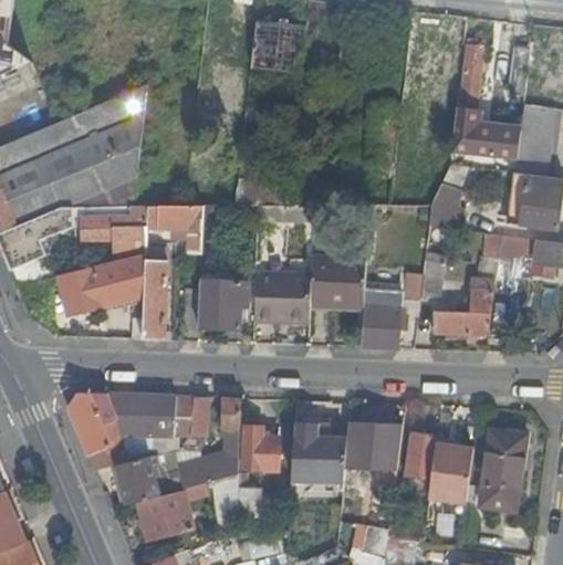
[(0,45),(7,42),(8,43),(12,0),(0,0),(0,45)]
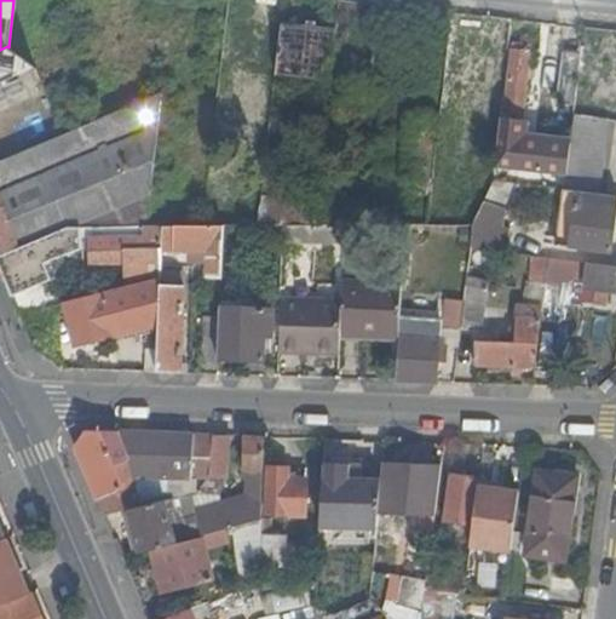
[(333,30),(280,24),(274,73),(299,75),(328,79),(333,30)]
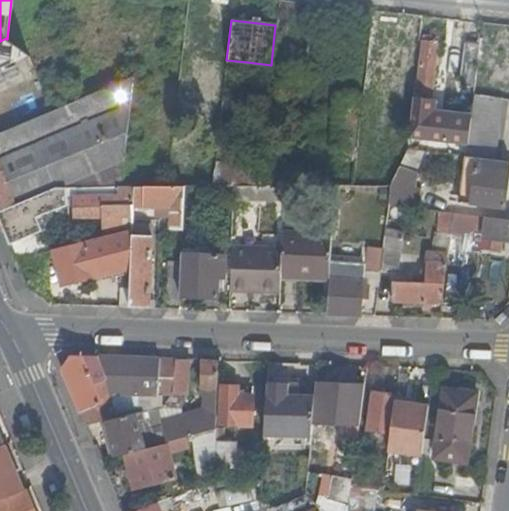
[(508,82),(508,23),(507,22),(473,44),(501,87),(508,82)]
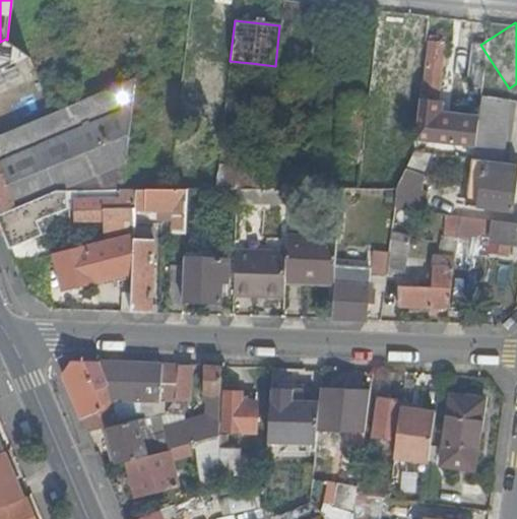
[(374,27),(371,96),(409,98),(411,29),(374,27)]
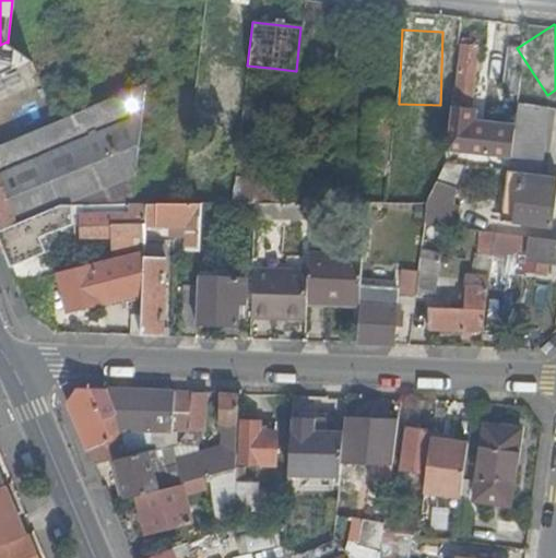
[(477,42),(461,39),(456,86),(452,86),(447,140),(457,141),(459,126),(469,127),(469,120),(477,42)]
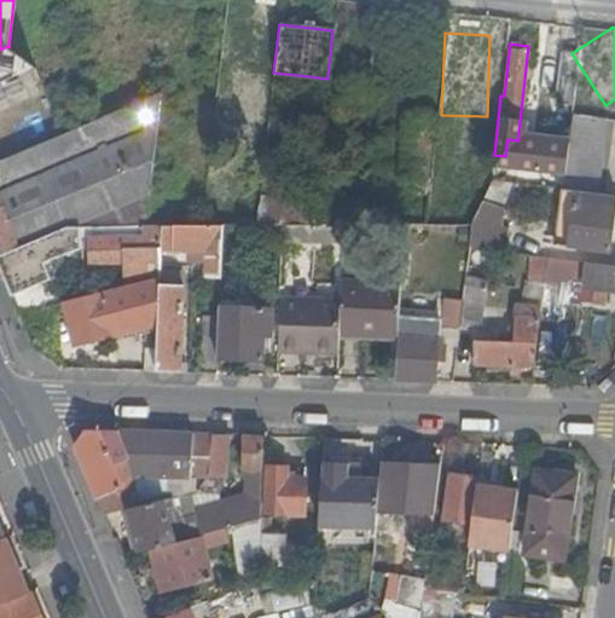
[(0,85),(38,68),(9,47),(7,46),(0,50),(0,85)]
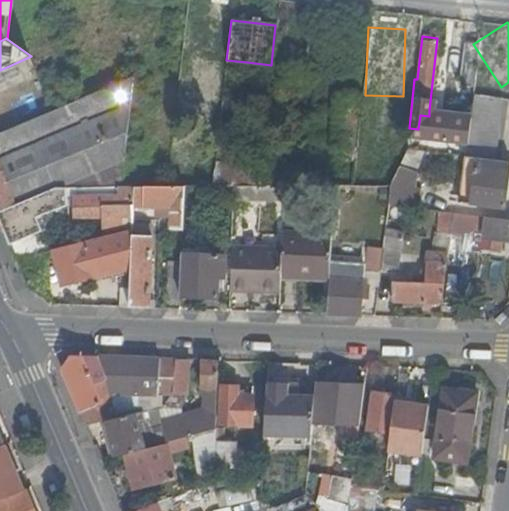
[(134,76),(0,131),(0,211),(10,206),(27,199),(44,192),(45,191),(56,187),(120,186),(121,186),(134,76)]
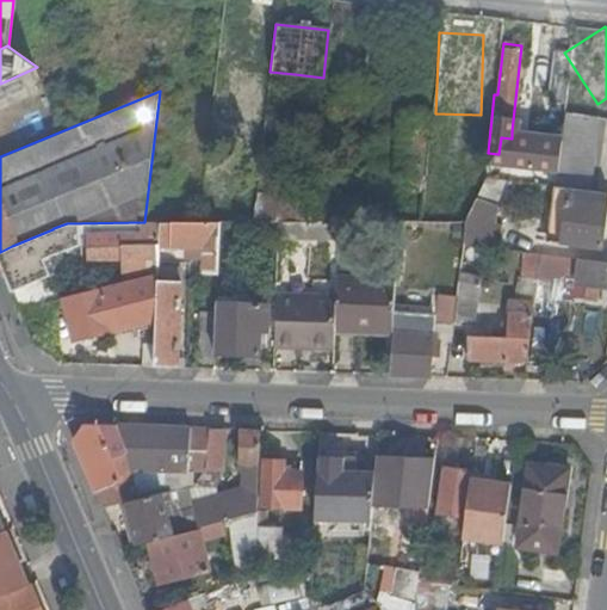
[(599,119),(564,115),(561,139),(556,178),(555,188),(589,191),(599,119)]
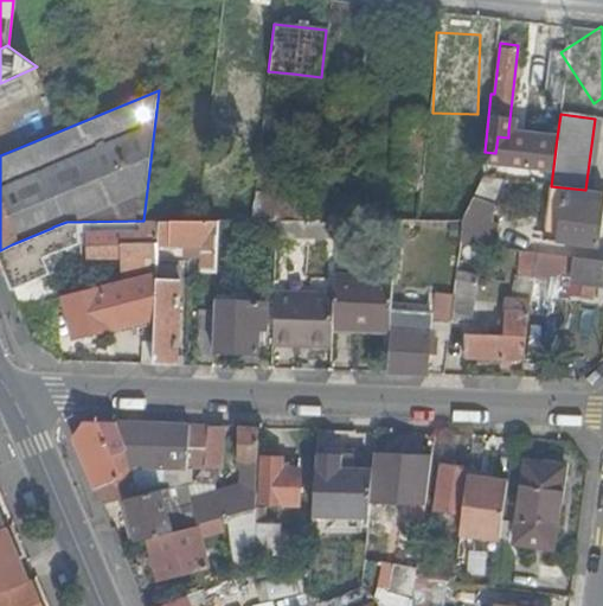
[(557,138),(508,131),(508,138),(498,136),(495,153),(485,152),(483,166),(552,177),(557,138)]
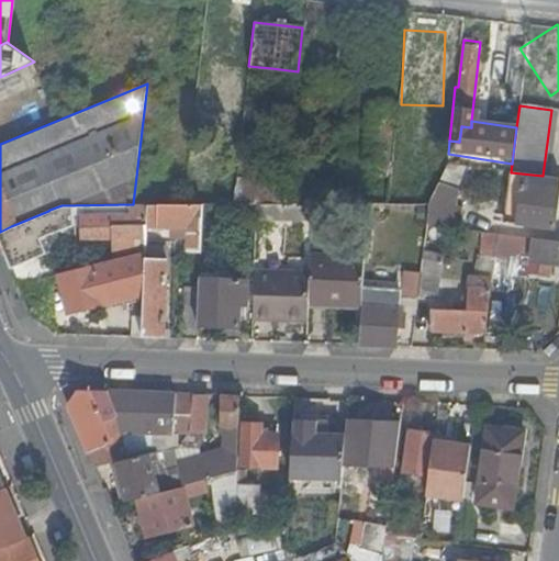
[(554,227),(558,178),(558,177),(543,176),(511,172),(505,222),(554,227)]
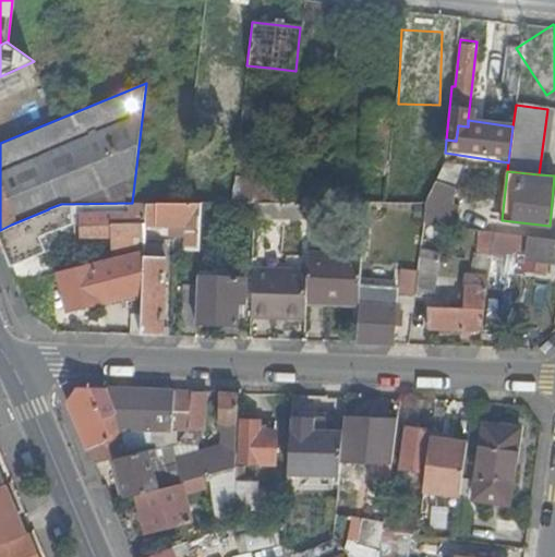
[(451,188),(434,180),(427,194),(424,201),(422,221),(455,226),(457,206),(446,205),(451,188)]
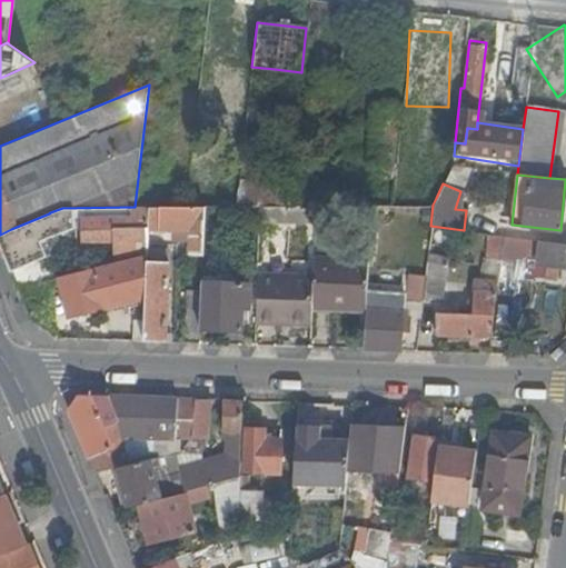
[(147,207),(146,252),(157,252),(158,230),(184,230),(189,230),(188,243),(188,252),(201,253),(202,206),(186,207),(147,207)]
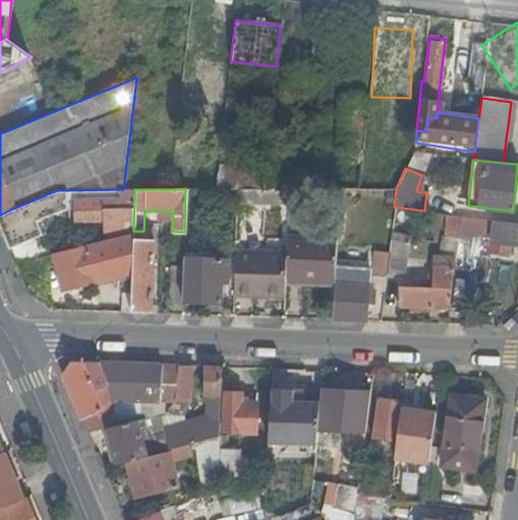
[(262,188),(237,188),(236,204),(287,204),(288,188),(262,188)]
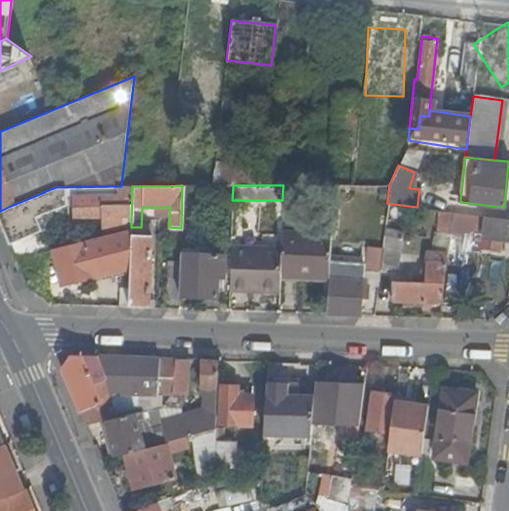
[(118,214),(117,232),(131,229),(131,227),(132,186),(121,186),(120,186),(118,196),(116,197),(116,200),(112,200),(111,194),(72,197),(73,216),(118,214)]
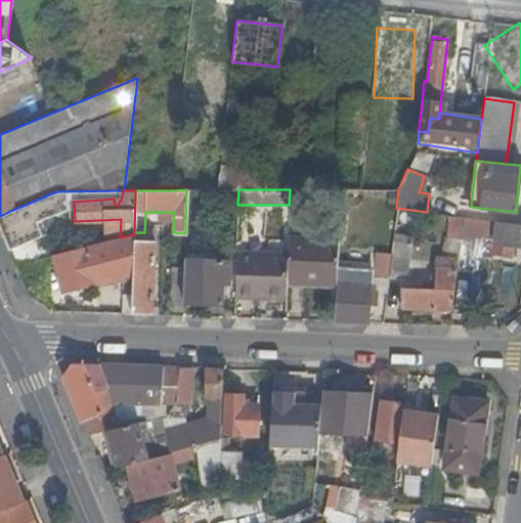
[(63,210),(57,191),(46,195),(45,197),(52,215),(63,210)]
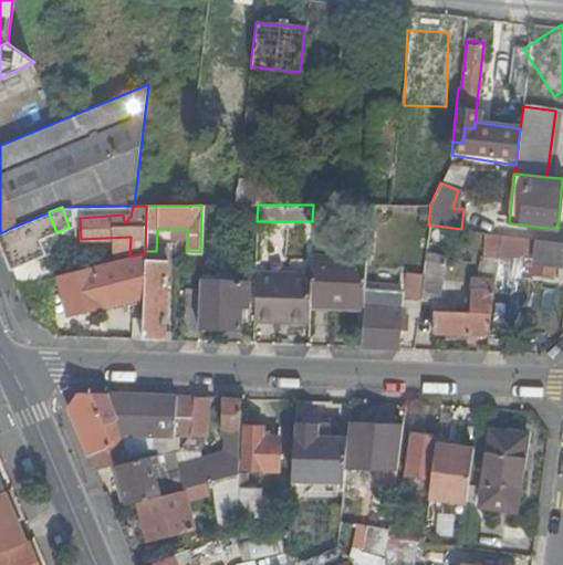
[(38,240),(56,232),(49,212),(30,220),(11,228),(0,233),(0,244),(4,254),(38,240)]
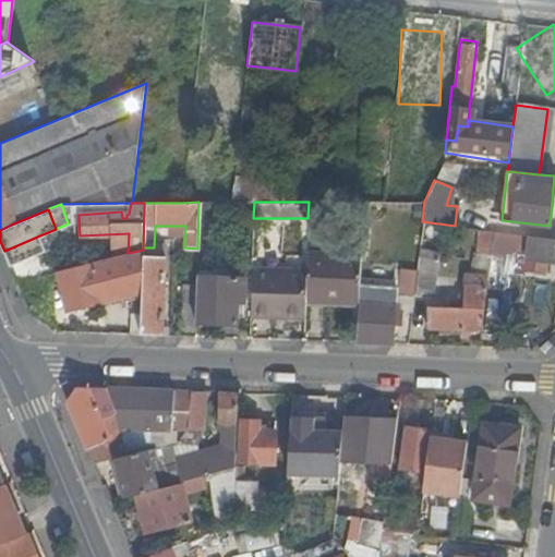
[(491,252),(494,231),(480,229),(478,251),(491,252)]
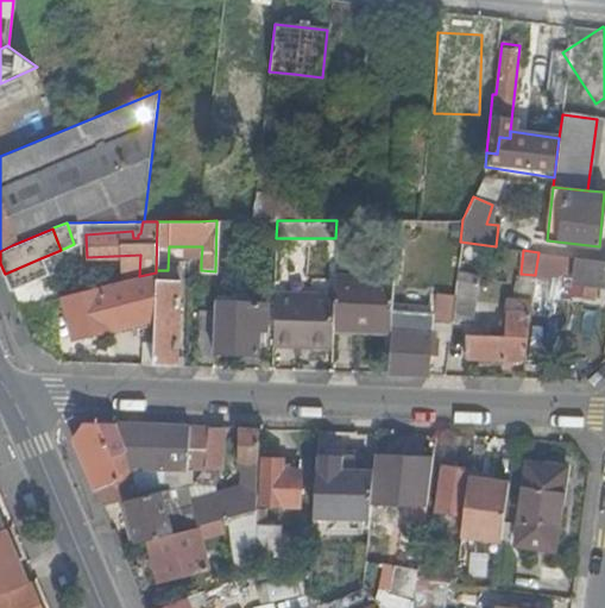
[(597,284),(604,284),(604,261),(539,252),(535,275),(531,302),(530,314),(548,317),(554,279),(583,282),(581,296),(596,298),(597,284)]
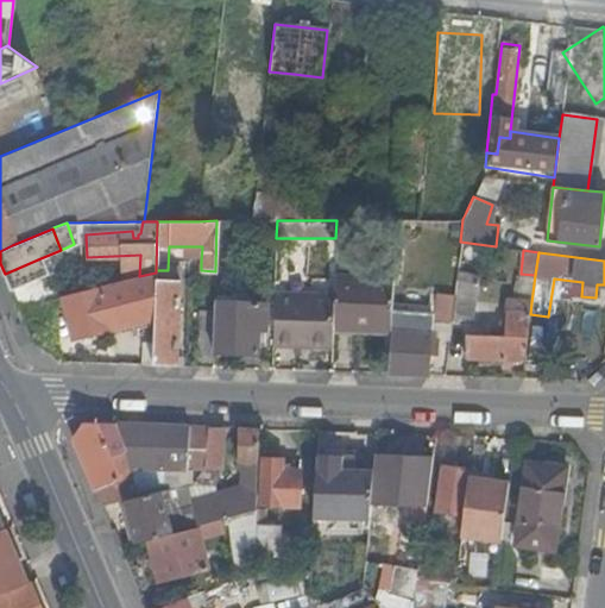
[(41,258),(5,274),(11,290),(46,276),(41,258)]
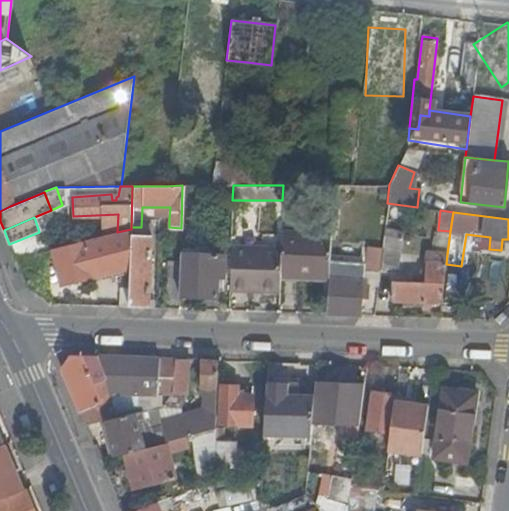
[(42,237),(45,251),(54,249),(82,242),(78,228),(42,237)]
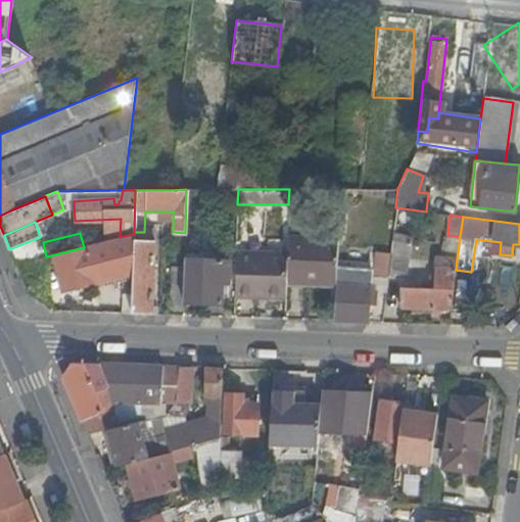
[(84,247),(55,254),(64,291),(97,283),(97,282),(112,279),(106,254),(134,248),(134,239),(134,234),(120,237),(103,242),(84,247)]
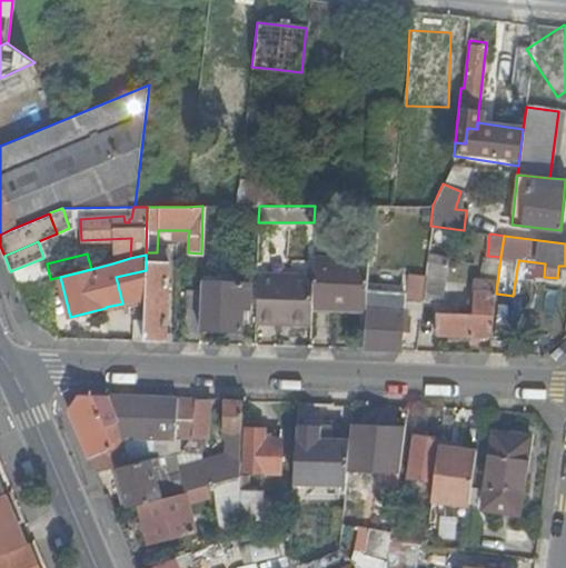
[(43,258),(10,271),(18,288),(50,279),(43,258)]
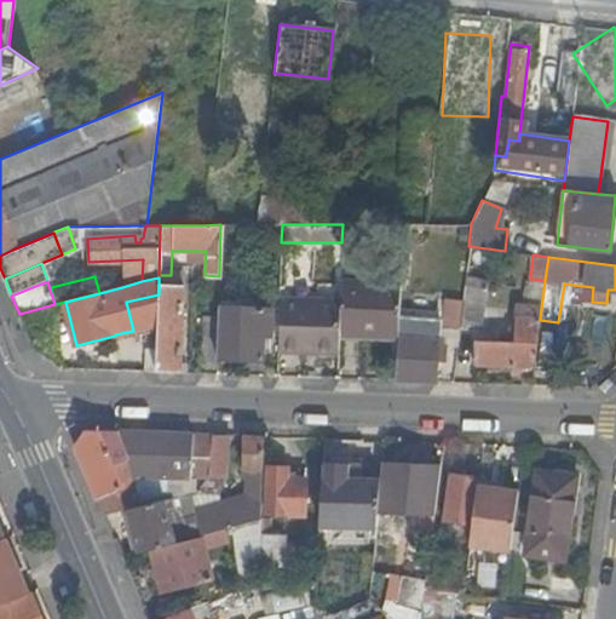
[(402,282),(340,281),(340,305),(339,332),(368,333),(369,336),(398,337),(399,319),(402,282)]
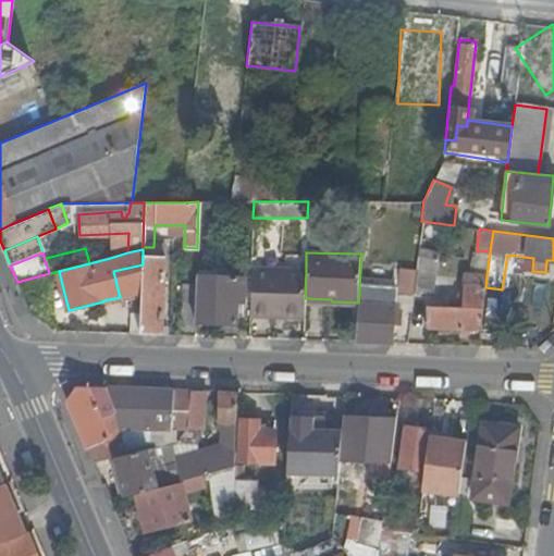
[(164,256),(143,255),(143,264),(140,334),(161,335),(164,256)]
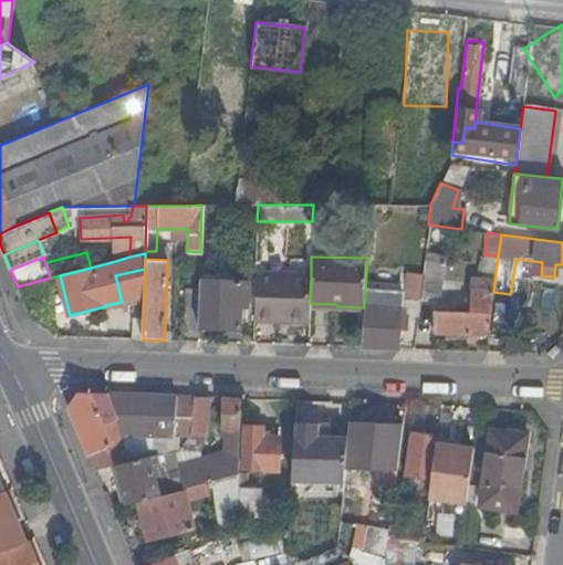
[(441,263),(424,261),(421,272),(418,297),(437,301),(441,263)]
